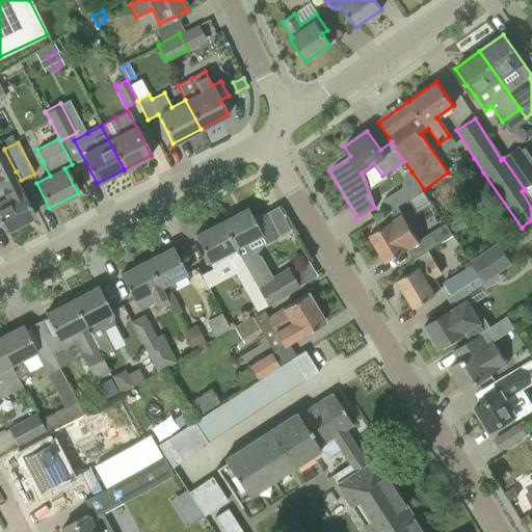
[(4,150),(4,149),(4,148),(0,150),(0,222),(4,231),(33,216),(11,174),(16,171),(4,150)]
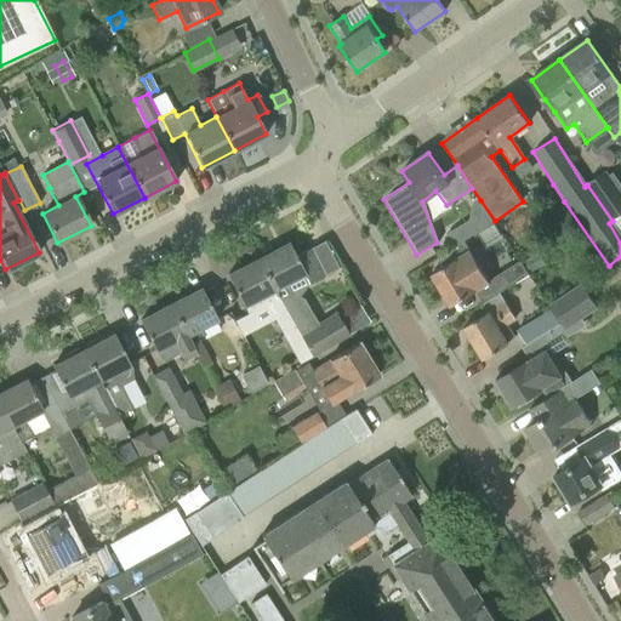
[(620,201),(604,175),(587,184),(613,221),(620,215),(620,201)]
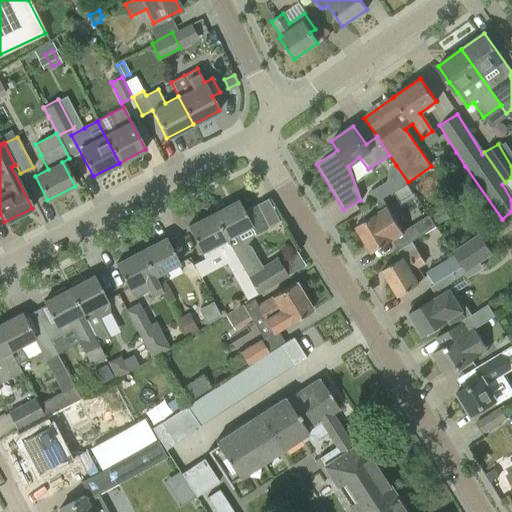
[(386,181),(369,192),(375,202),(381,199),(392,191),(386,181)]
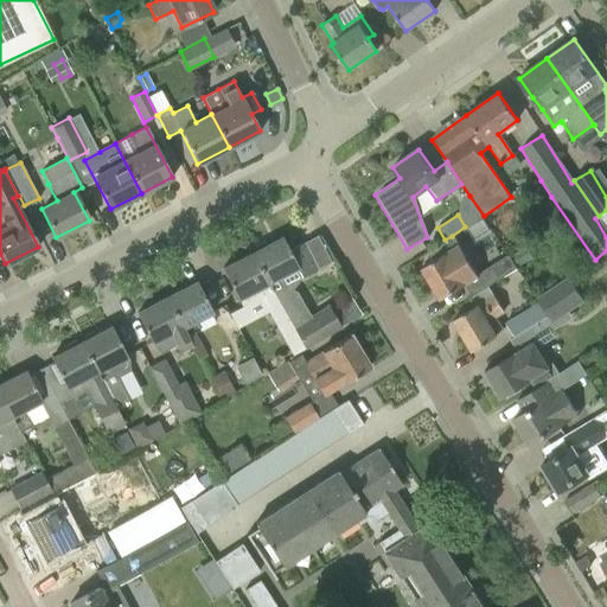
[(465,285),(472,295),(487,286),(489,286),(516,269),(508,255),(477,274),(454,236),(428,251),(433,261),(421,268),(440,299),(465,285)]
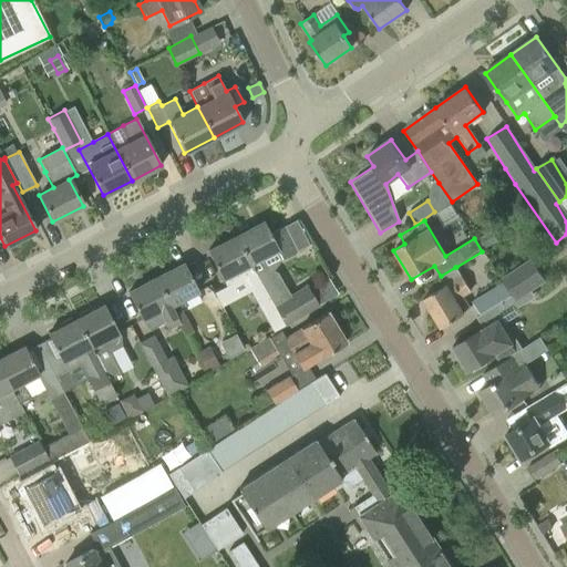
[(237,235),(235,236),(254,272),(274,306),(275,309),(284,326),(318,306),(306,287),(290,296),(275,269),(280,259),(296,251),(282,227),(270,233),(264,222),(249,229),(246,226),(236,230),(237,235)]
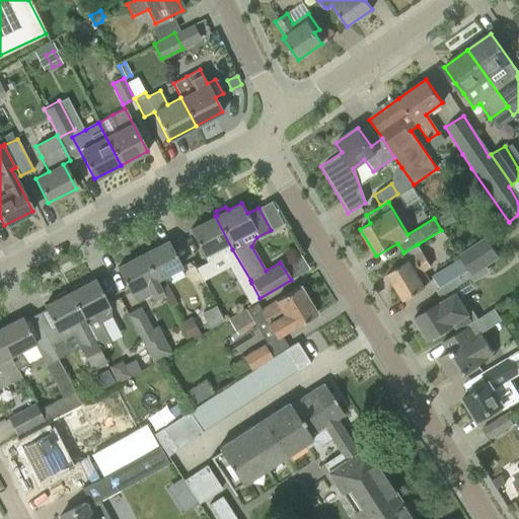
[(451,215),(440,222),(444,228),(455,221),(451,215)]
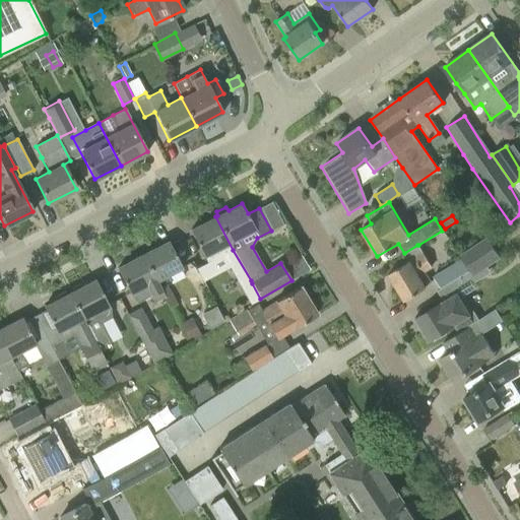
[(212,274),(229,266),(241,289),(252,283),(251,280),(233,250),(215,216),(190,231),(212,274)]
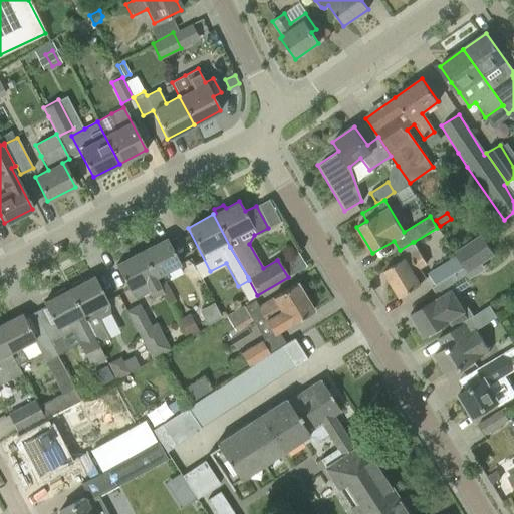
[(455,252),(468,272),(495,255),(481,235),(455,252)]
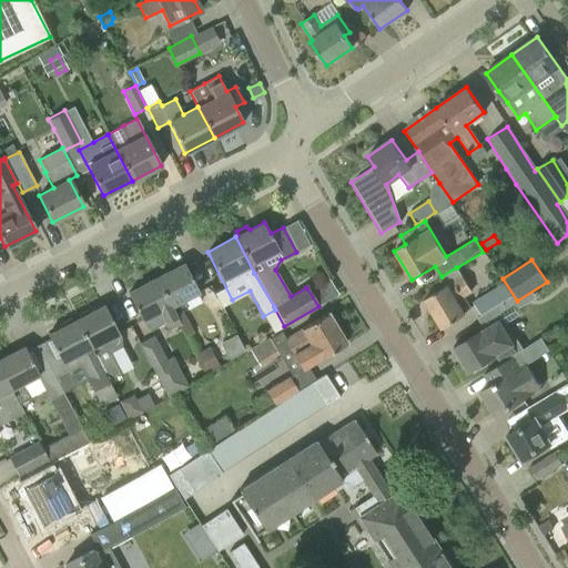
[(183,264),(155,279),(174,314),(175,314),(185,308),(182,301),(199,292),(194,283),(183,264)]
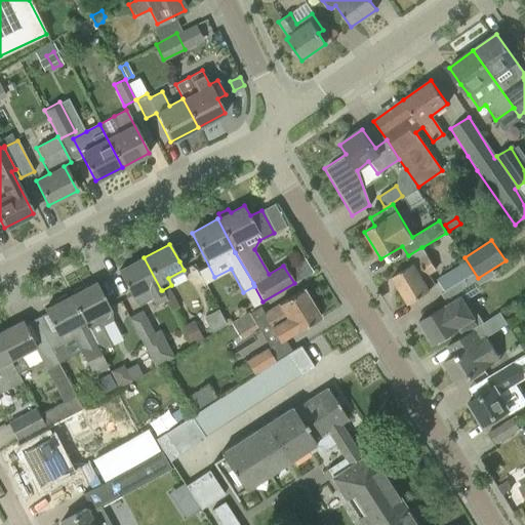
[(421,247),(408,255),(413,264),(392,277),(408,304),(429,291),(428,289),(436,285),(429,274),(435,270),(427,255),(422,247),(421,247)]
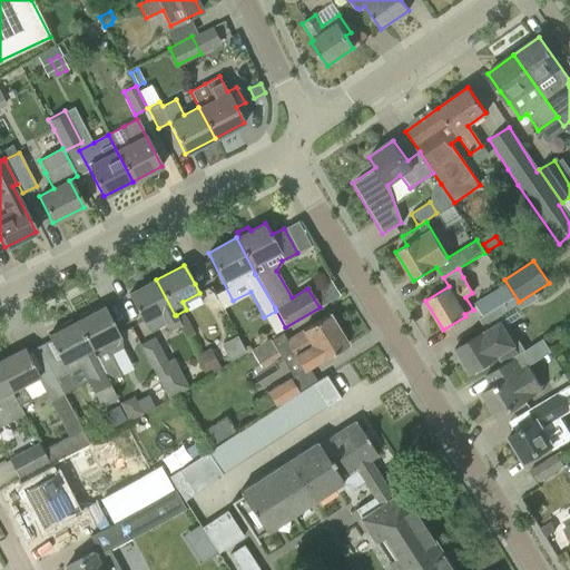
[(175,315),(156,279),(128,294),(143,323),(145,322),(150,332),(166,324),(169,332),(182,325),(176,315),(175,315)]
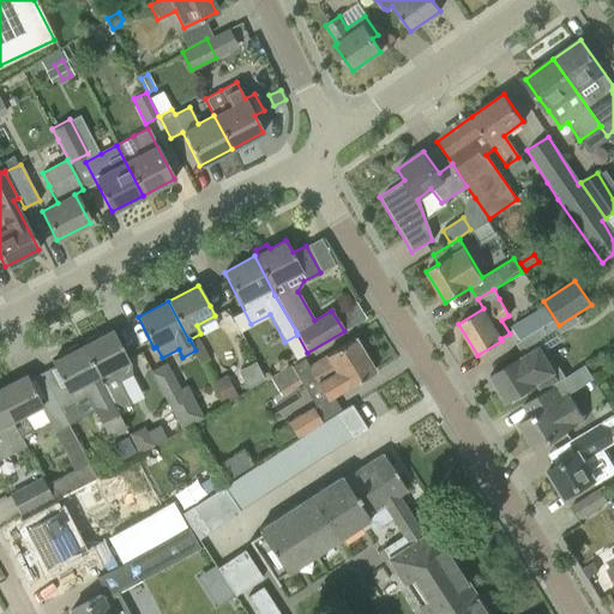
[(511,327),(519,341),(552,320),(543,307),(511,327)]
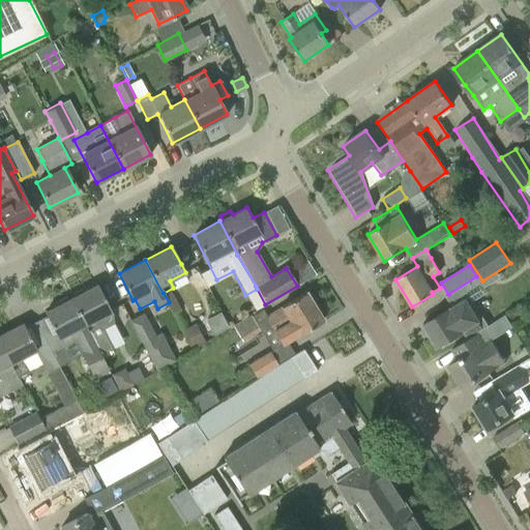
[(74,297),(70,298),(100,355),(112,349),(101,329),(116,322),(96,285),(84,291),(80,290),(75,292),(74,297)]
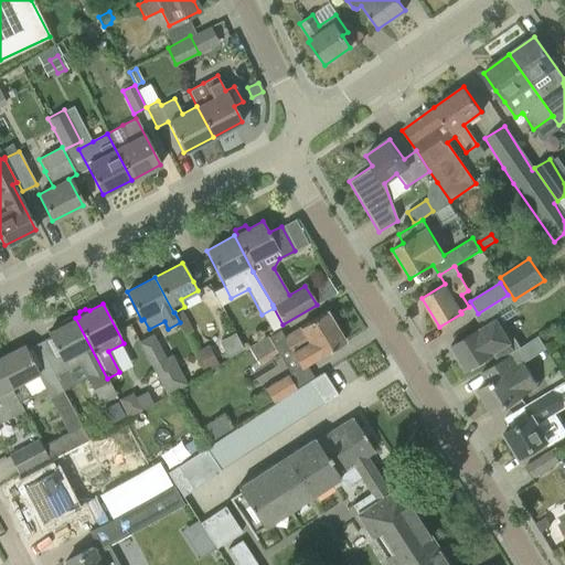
[(343,341),(326,311),(299,327),(299,328),(287,334),(283,328),(247,349),(257,363),(275,352),(275,353),(276,352),(277,353),(288,347),(300,368),(317,356),(317,358),(343,341)]
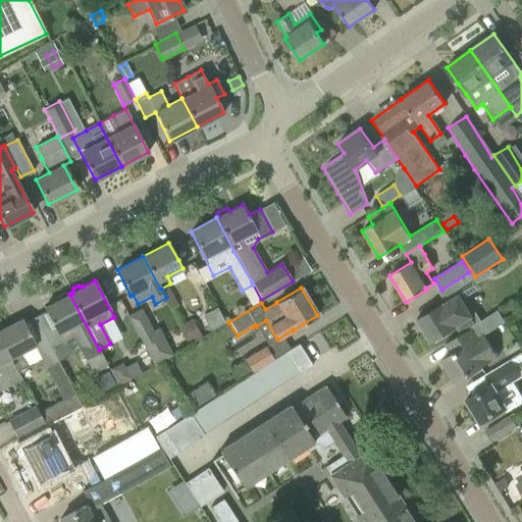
[(99,350),(69,294),(66,296),(65,293),(55,298),(56,301),(44,308),(61,341),(74,334),(80,346),(79,347),(91,371),(106,363),(99,350)]
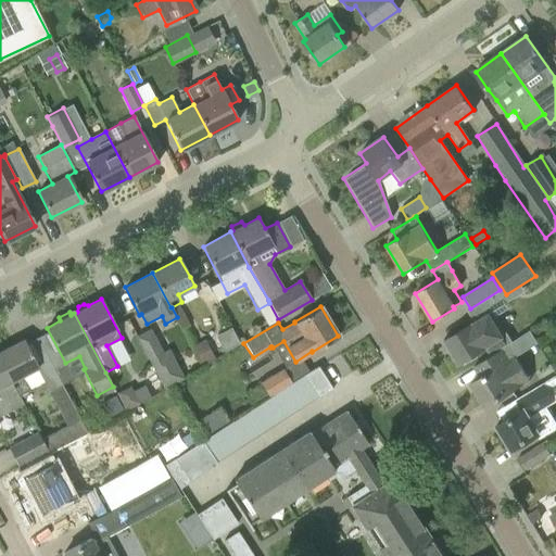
[(484,348),(490,356),(501,350),(501,349),(512,342),(512,341),(507,344),(488,313),(471,324),(471,323),(469,324),(470,325),(445,340),(444,339),(443,340),(458,365),(459,364),(459,363),(462,362),(464,364),(463,364),(464,365),(478,357),(477,356),(476,356),(475,353),(484,348)]
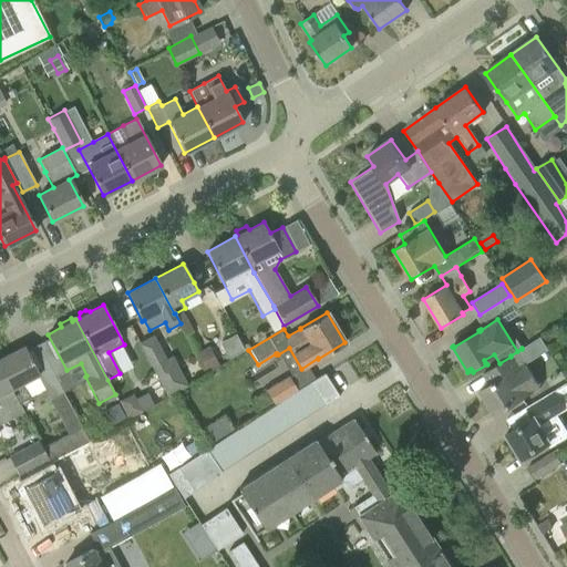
[(557,329),(539,339),(544,344),(560,334),(557,329)]
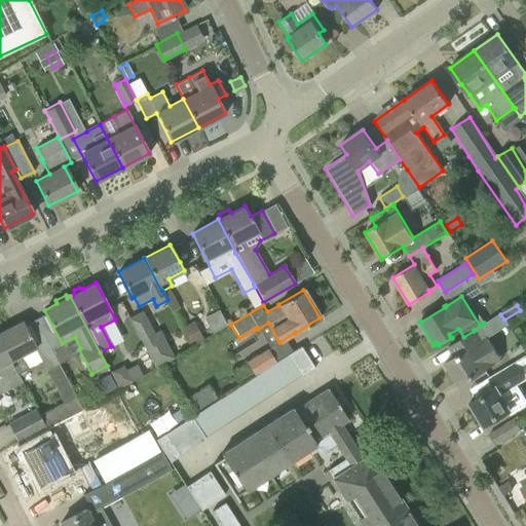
[(159,330),(153,334),(142,312),(129,318),(155,368),(175,358),(159,330)]
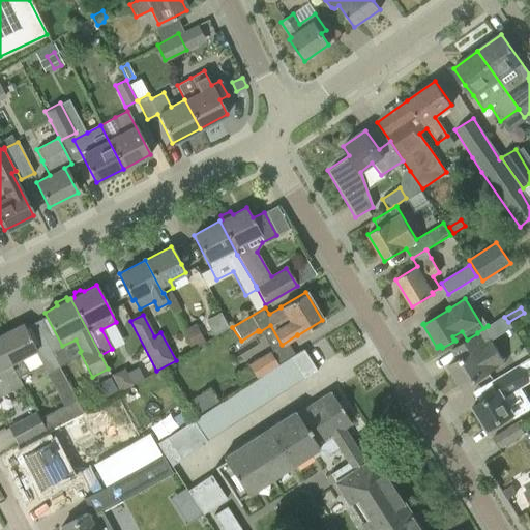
[(22,324),(0,334),(0,345),(17,378),(18,377),(28,372),(27,371),(42,362),(35,350),(31,342),(22,324)]
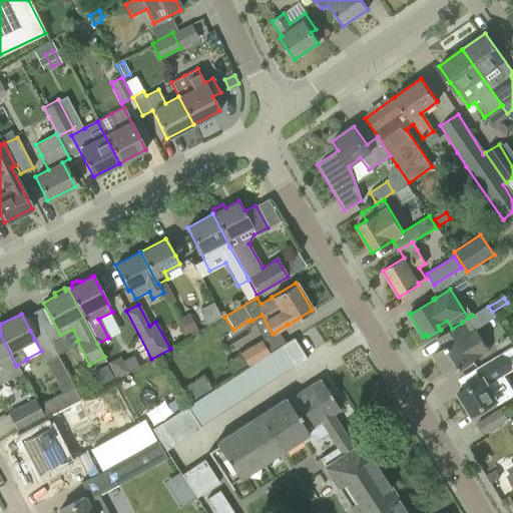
[(187,316),(177,322),(185,339),(196,333),(187,316)]
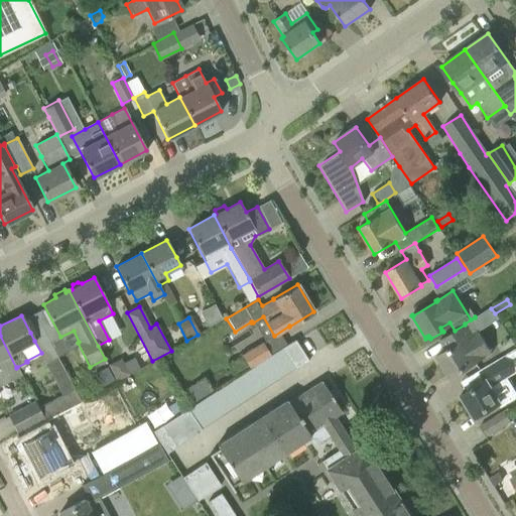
[(465,325),(455,331),(439,340),(445,351),(436,356),(449,379),(476,363),(491,353),(477,330),(472,333),(467,324),(465,325)]
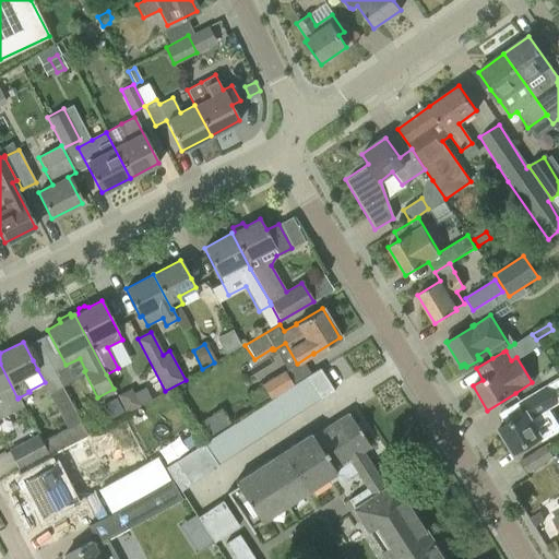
[(18,399),(0,364),(0,417),(23,406),(19,397),(18,399)]
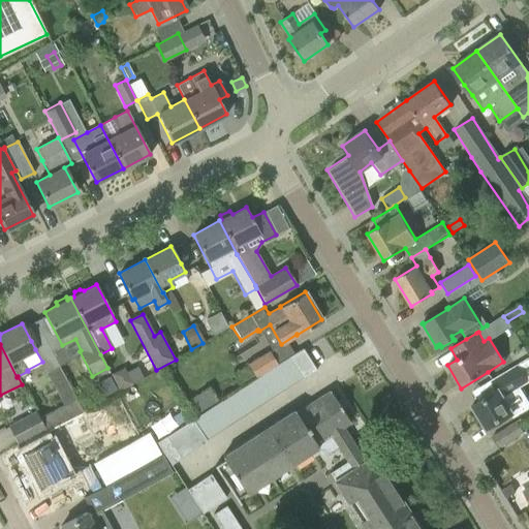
[(51,350),(58,366),(69,360),(61,345),(51,350)]
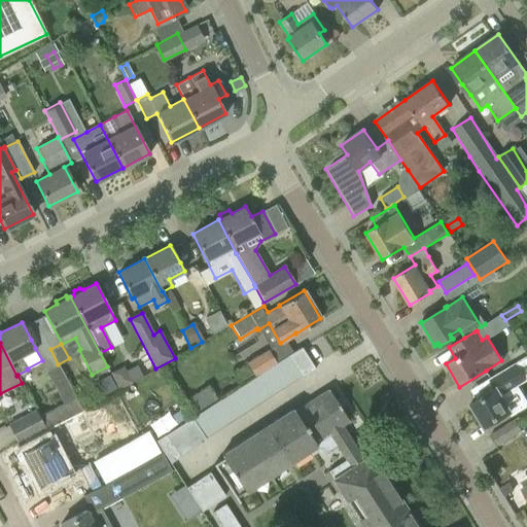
[(301,347),(286,356),(300,377),(301,378),(315,369),(301,347)]
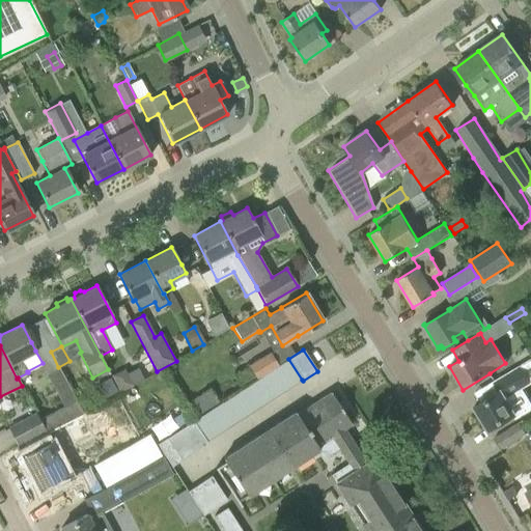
[(270,352),(249,364),(257,376),(278,364),(270,352)]
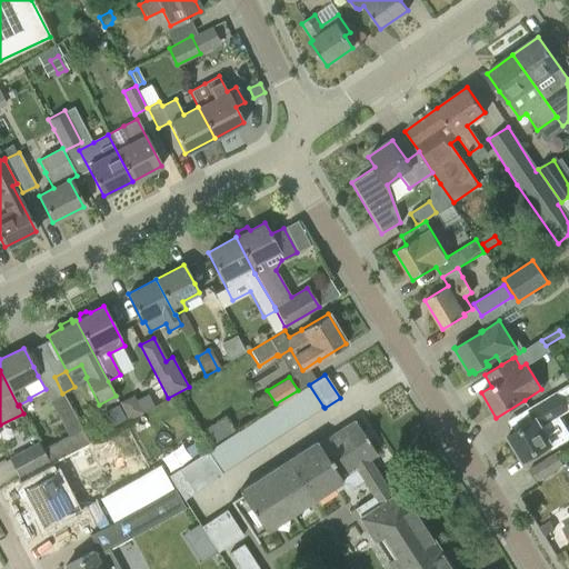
[(81,428),(62,393),(49,400),(68,436),(81,428)]
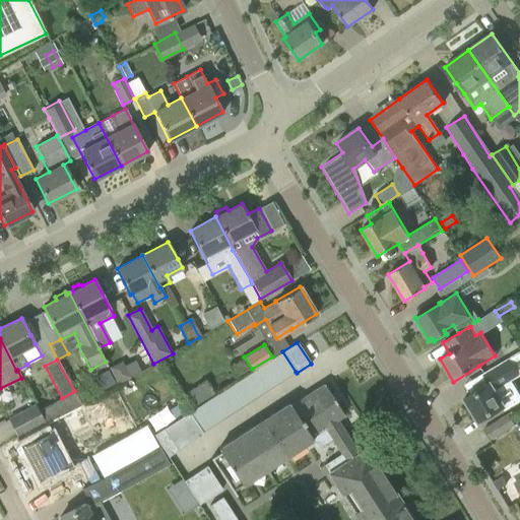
[(120,360),(108,367),(117,384),(129,377),(120,360)]
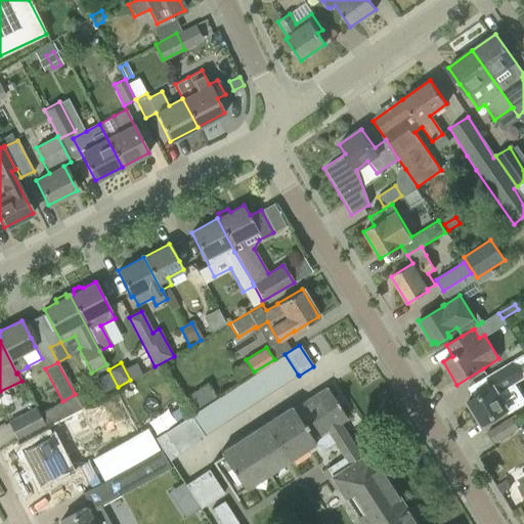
[(523,403),(523,401),(503,366),(485,377),(491,386),(467,401),(481,425),(506,410),(508,413),(523,403)]
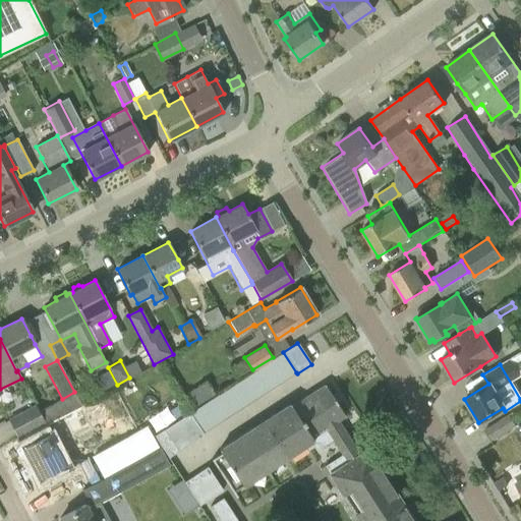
[(220,453),(211,459),(230,490),(232,489),(240,483),(242,486),(248,482),(304,446),(306,449),(307,451),(314,445),(317,449),(332,440),(341,454),(324,465),(325,467),(326,466),(330,473),(328,474),(330,476),(342,495),(343,498),(344,498),(358,520),(412,520),(401,503),(399,500),(399,501),(384,477),(385,477),(383,475),(367,452),(368,452),(366,449),(364,451),(359,455),(337,420),(344,415),(324,385),(291,406),(289,403),(218,450),(220,453)]
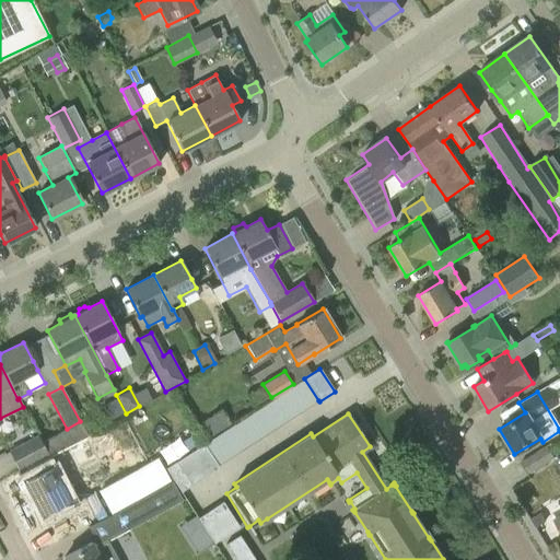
[(209,416),(197,423),(206,438),(218,431),(209,416)]
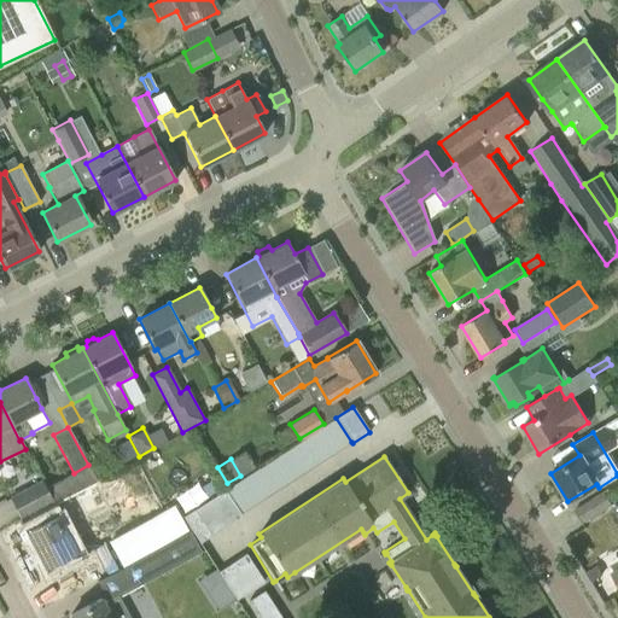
[(51,501),(41,482),(10,497),(21,518),(51,501)]
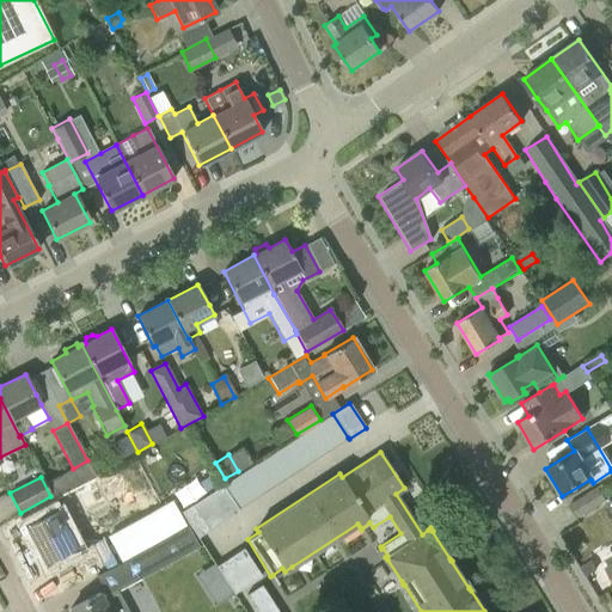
[(601,485),(568,506),(576,518),(610,497),(601,485)]
